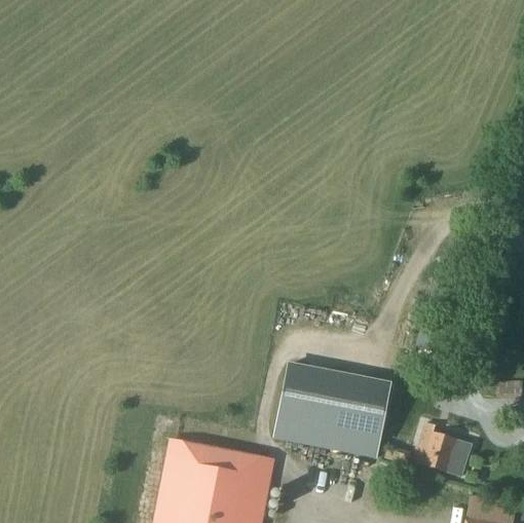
[(457,293),(435,286),(417,344),(440,351),(457,293)]
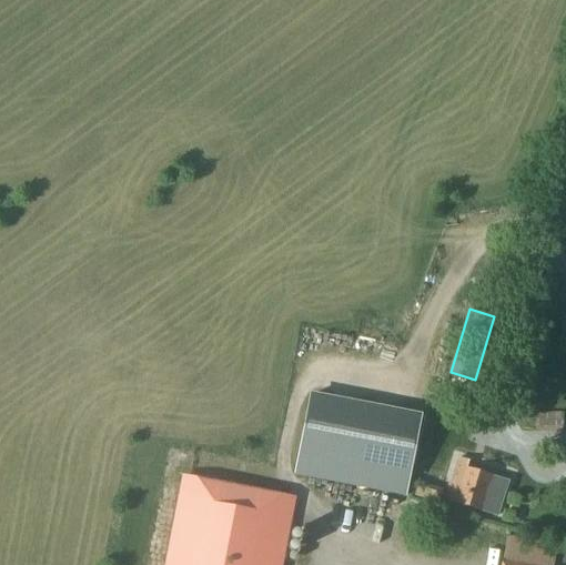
[(407,493),(423,415),(312,393),(296,472),(407,493)]
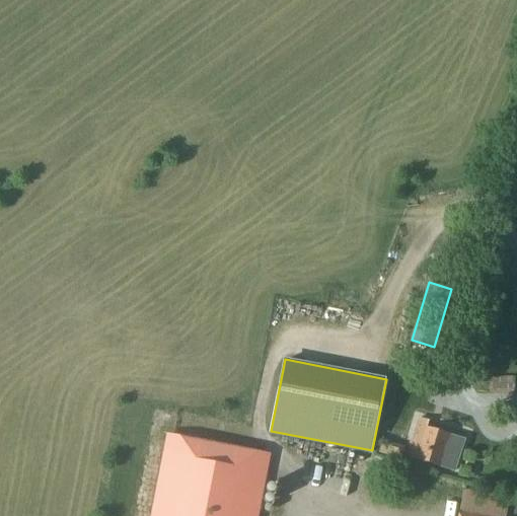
[(516,393),(516,375),(491,375),(491,393),(516,393)]
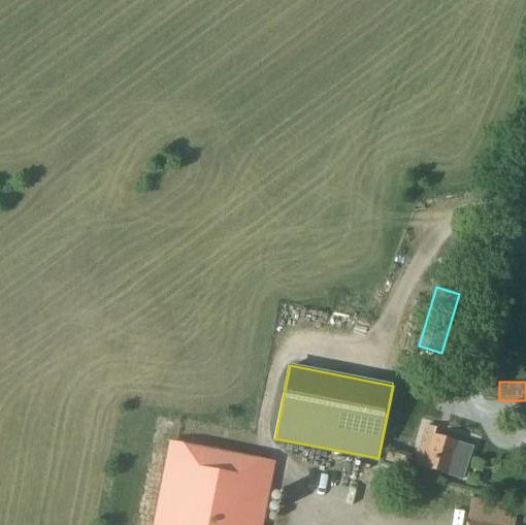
[(428,452),(424,465),(449,473),(459,441),(435,433),(437,426),(429,423),(421,450),(428,452)]
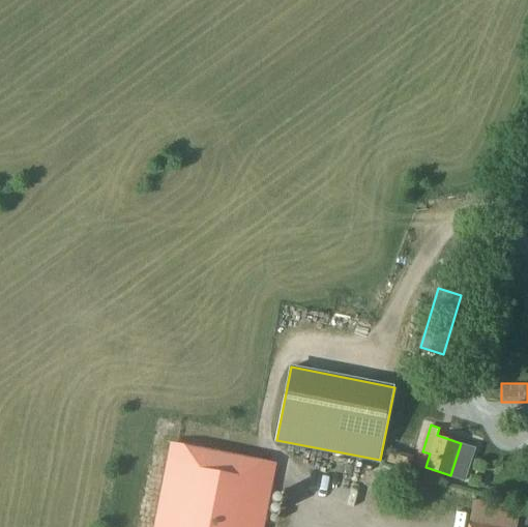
[(259,526),(272,461),(177,442),(160,526),(259,526)]
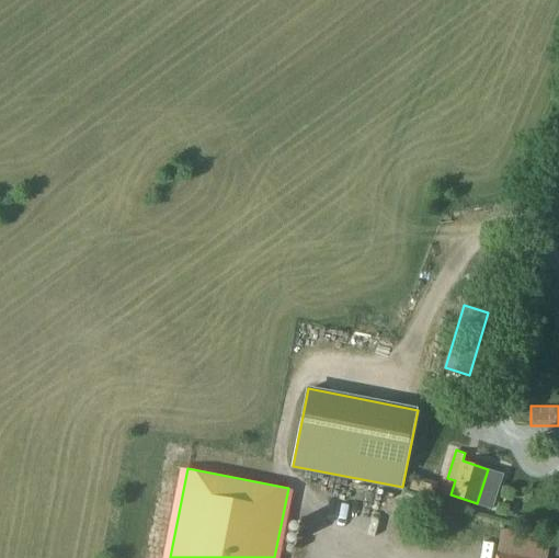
[(503,527),(498,551),(495,557),(548,557),(552,537),(503,527)]
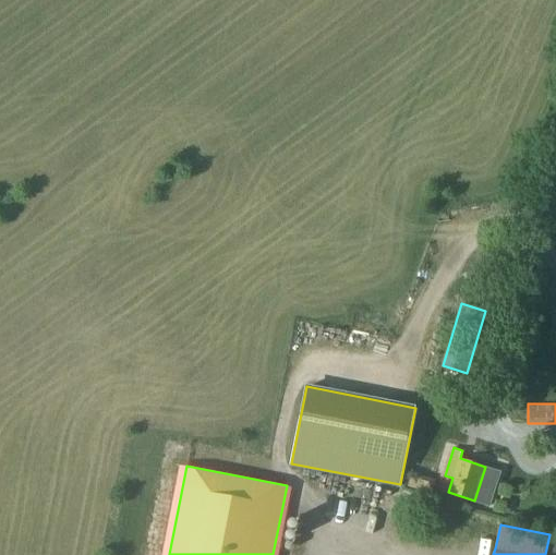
All buildings are outlined.
